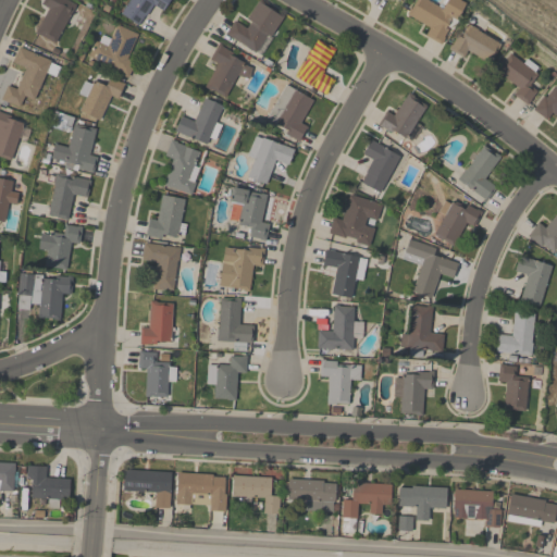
[(67,0),(76,4),(54,42),(40,35),(40,36),(35,33),(48,8),(41,3),(42,0),(67,0)]
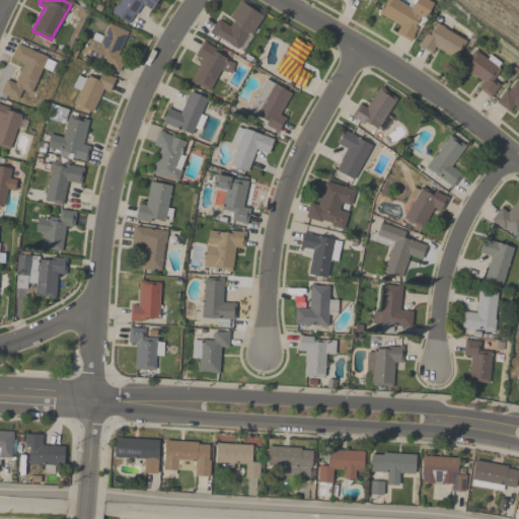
[(120,0),(157,0),(151,10),(142,4),(135,15),(135,14),(129,23),(113,12),(120,0)]
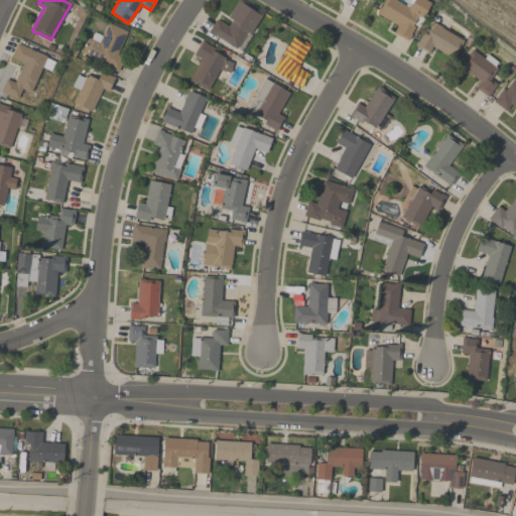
[(236,47),(236,48),(209,30),(217,18),(228,26),(232,20),(228,17),(239,0),(243,0),(259,10),(258,11),(262,15),(250,33),(253,35),(242,51),(236,47)]
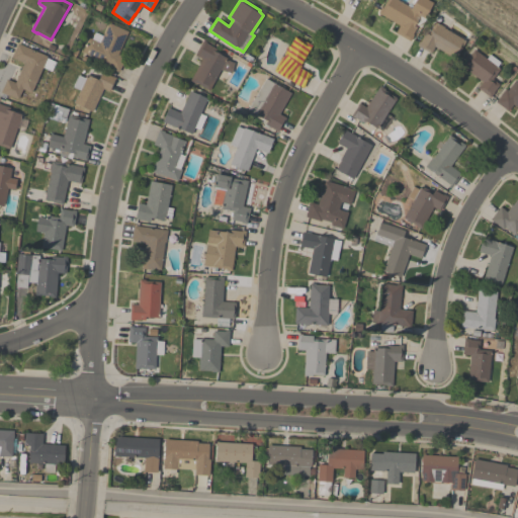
[(396,32),(400,25),(377,13),(381,7),(382,8),(386,0),(398,0),(412,8),(414,4),(411,3),(412,0),(428,0),(433,3),(424,18),(425,18),(421,27),(415,23),(414,25),(416,26),(412,34),(413,34),(410,40),(396,32)]
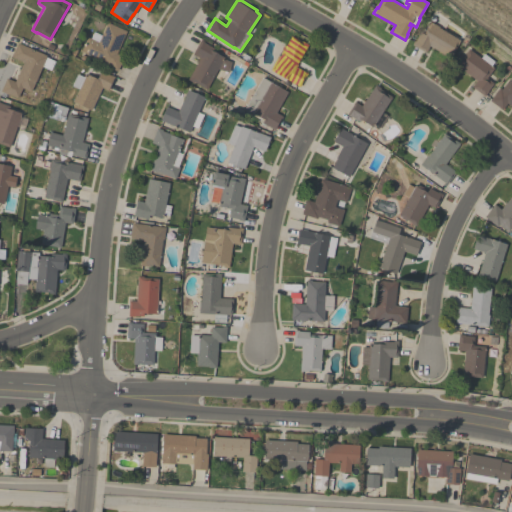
[(460,40),(449,58),(429,46),(425,52),(412,44),(414,41),(415,41),(420,32),(423,33),(430,21),(439,27),(460,40)]
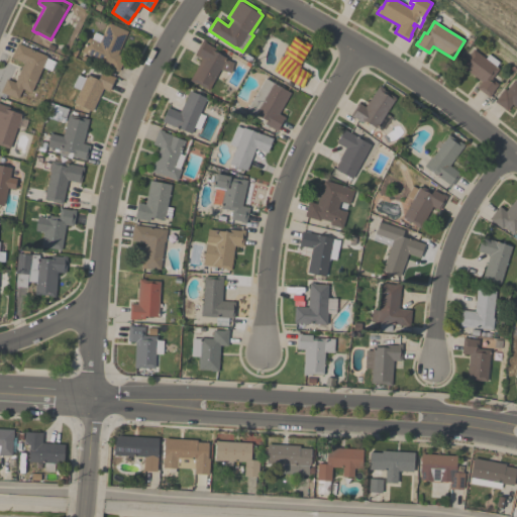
[(127,31),(117,55),(124,58),(118,72),(104,66),(105,63),(82,52),(88,37),(99,42),(108,22),(127,31)]
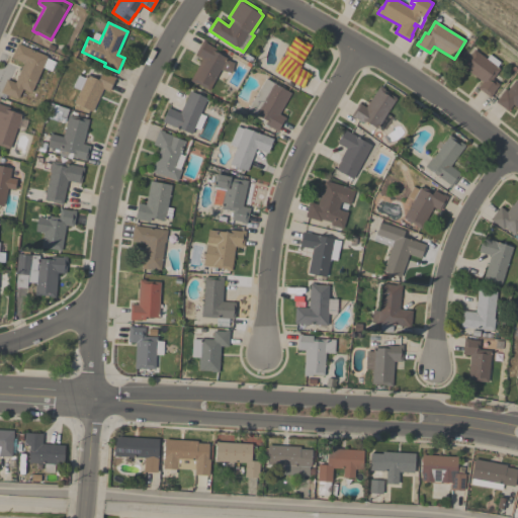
[(273,71),(279,61),(280,61),(294,36),(305,42),(305,41),(312,46),(298,67),(311,74),(303,87),(273,71)]
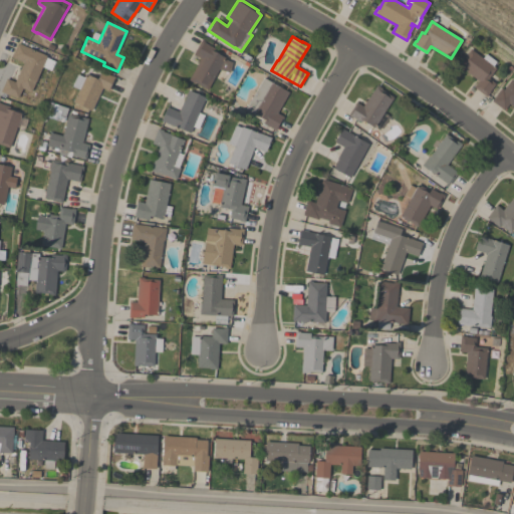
[(201,58),(194,54),(202,39),(205,41),(204,42),(213,47),(211,50),(225,57),(224,59),(232,62),(230,72),(219,68),(208,89),(195,81),(194,82),(189,79),(201,58)]
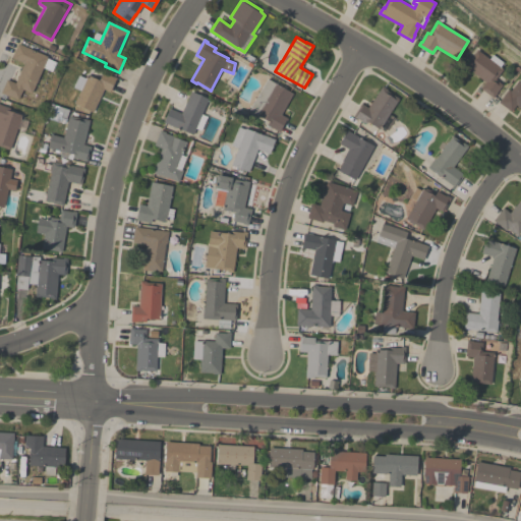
[(0,93),(6,79),(15,83),(23,63),(11,58),(17,43),(48,56),(47,58),(55,62),(51,71),(43,67),(32,94),(22,90),(18,100),(9,96),(8,97),(0,93)]
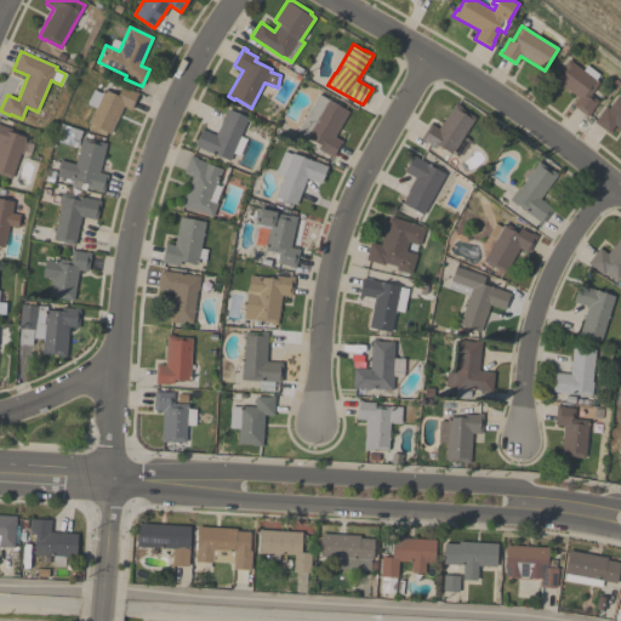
[(584,70),(587,64),(599,74),(596,80),(599,83),(590,95),(598,101),(591,112),(592,112),(587,117),(573,106),(577,98),(553,80),(569,60),(584,70)]
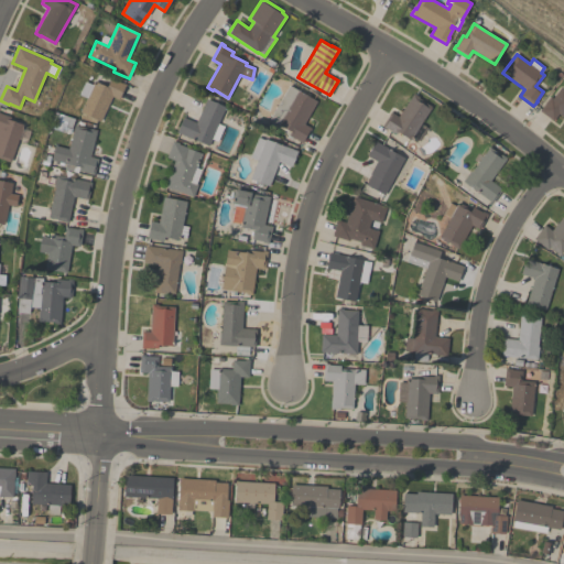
[(86,98),(79,96),(86,80),(93,84),(95,80),(96,82),(100,73),(107,76),(102,85),(107,87),(111,78),(121,83),(126,85),(119,99),(112,97),(100,121),(79,111),(86,98)]
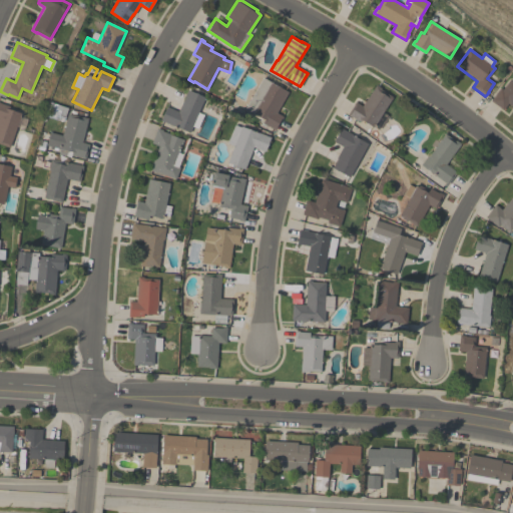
[(288,92),(276,112),(283,116),(275,130),(263,123),(265,119),(245,108),(263,77),(288,92)]
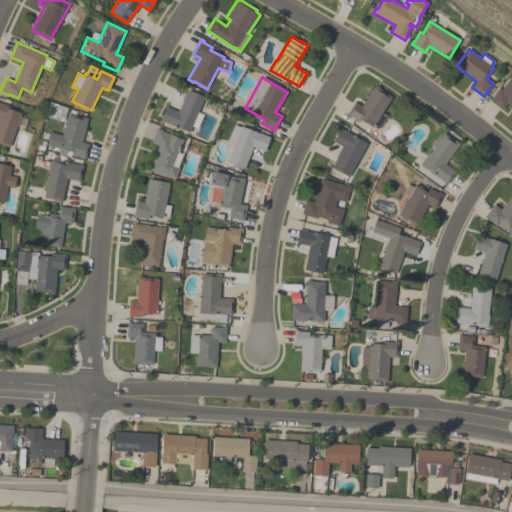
[(511,106),(507,103),(502,110),(489,101),(499,87),(501,89),(509,79),(511,80),(511,106)]
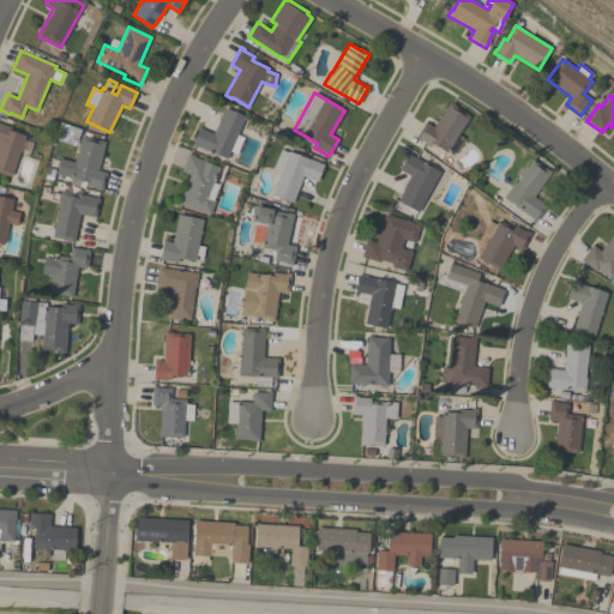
[(457,134),(464,139),(453,156),(446,151),(446,152),(433,144),(432,146),(421,139),(421,140),(416,137),(426,122),(433,127),(450,101),(457,107),(456,108),(469,116),(457,134)]
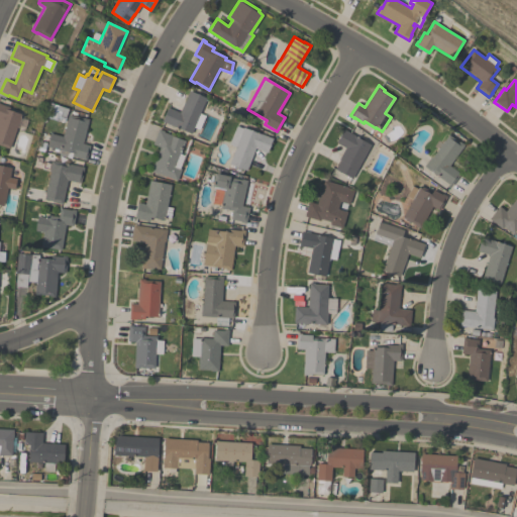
[(206,98),(191,133),(176,127),(163,121),(168,108),(180,112),(189,90),(206,98)]
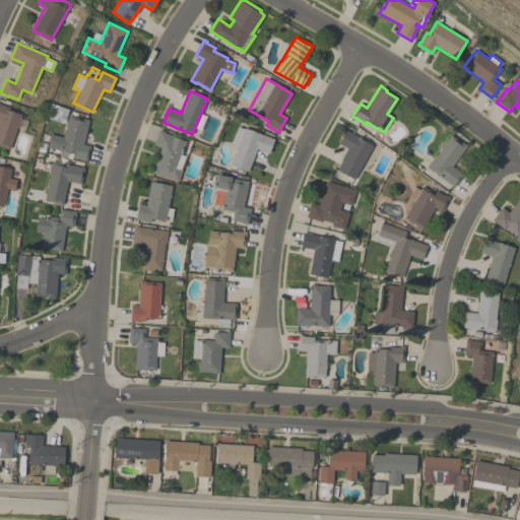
[(68,110),(65,119),(47,113),(50,103),(68,110)]
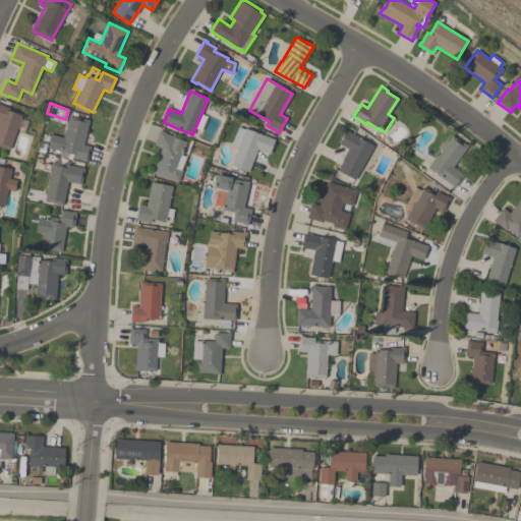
[(20,119),(27,121),(24,130),(17,128),(9,150),(0,146),(0,104),(9,108),(8,111),(21,115),(20,119)]
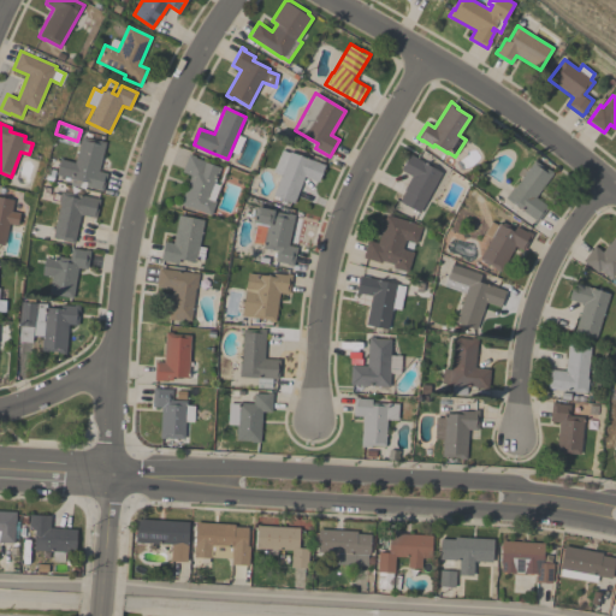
[(82,136),(106,142),(99,171),(107,173),(102,191),(98,190),(98,189),(86,185),(84,188),(70,184),(72,178),(71,178),(71,177),(57,173),(60,159),(75,163),(82,136)]
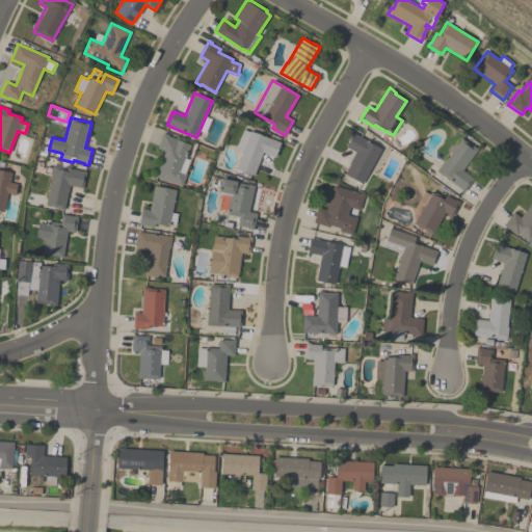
[(242,152),(236,149),(243,129),(249,132),(250,131),(281,142),(274,157),(263,153),(254,176),(236,168),(242,152)]
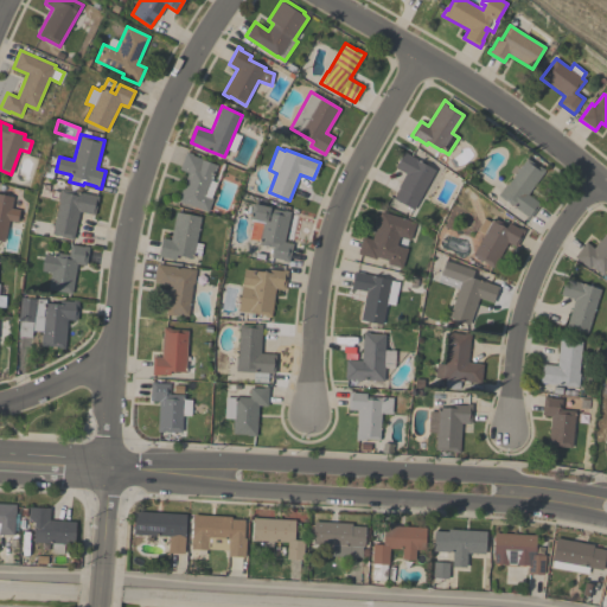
[(187,173),(179,170),(186,152),(192,154),(192,155),(200,159),(216,165),(205,196),(212,198),(208,211),(185,203),(185,204),(177,202),(187,173)]
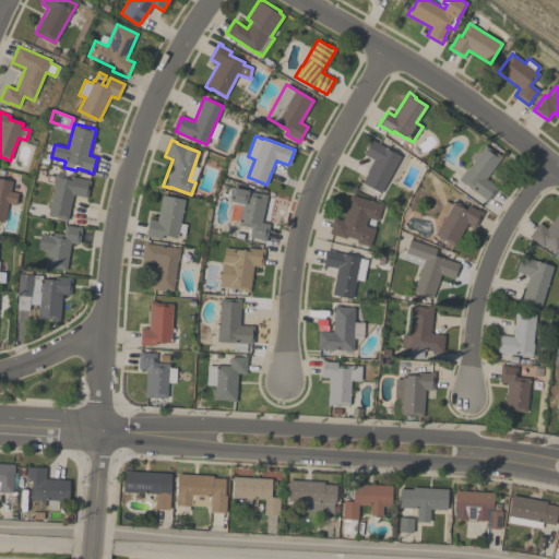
[(400,158),(405,162),(394,181),(389,178),(381,193),(363,183),(368,173),(366,173),(373,159),(364,154),(371,140),(382,145),(381,146),(401,156),(400,158)]
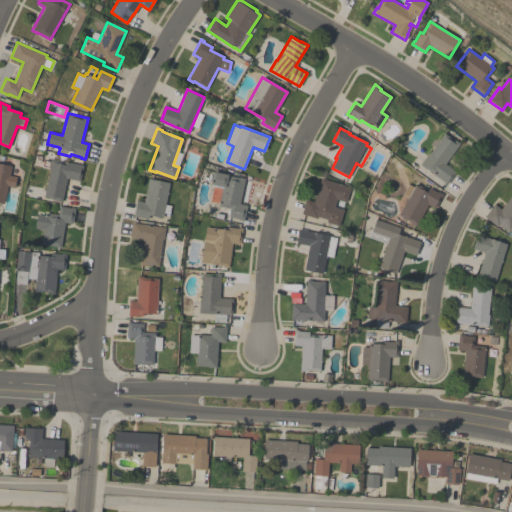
[(416,169),(410,164),(420,151),(426,156),(426,155),(428,156),(444,133),(454,141),(455,140),(459,143),(445,164),(455,172),(447,184),(420,165),(416,169)]
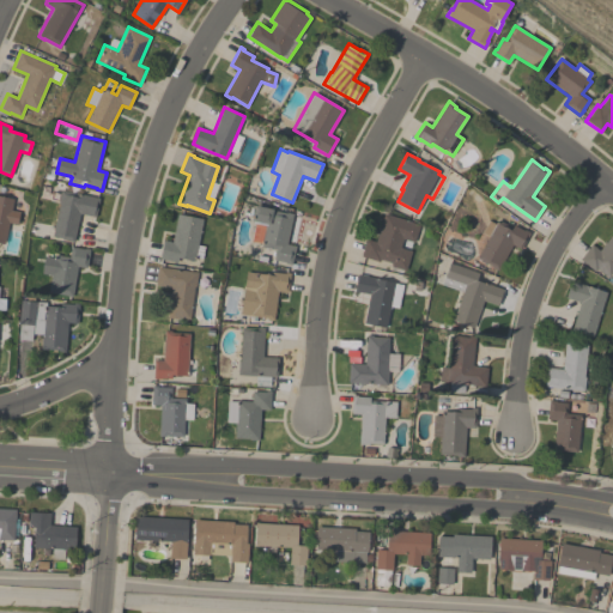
[(59,200),(50,199),(52,192),(60,193),(61,190),(99,198),(96,217),(80,213),(73,242),(67,241),(67,240),(53,236),(59,204),(58,204),(59,200)]
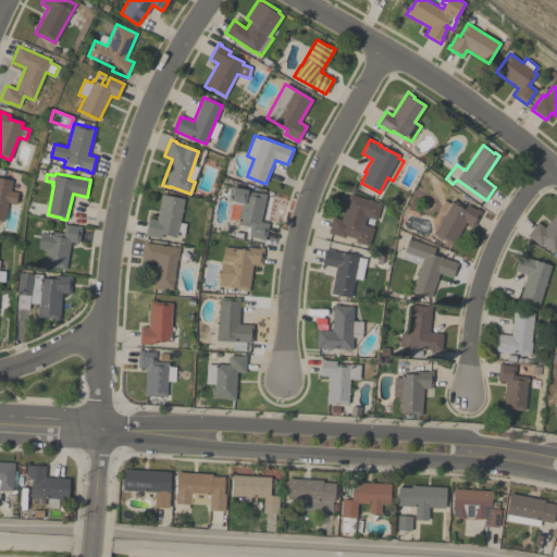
[(0,177),(12,181),(10,192),(17,193),(15,203),(8,202),(3,222),(0,221),(0,177)]
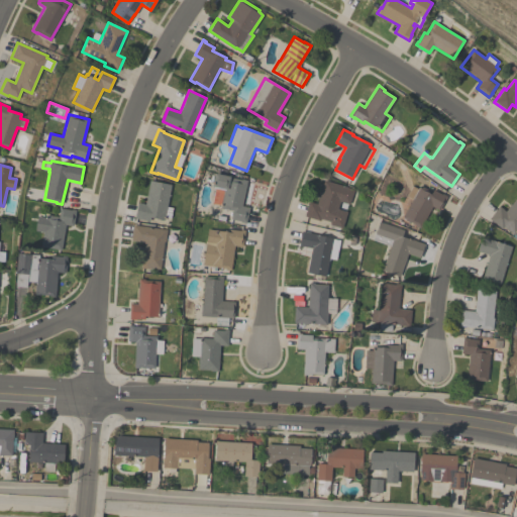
[(241,206),(249,207),(246,223),(240,222),(240,221),(230,219),(232,210),(220,207),(221,205),(212,203),(215,188),(224,190),(224,189),(211,186),(214,173),(230,177),(241,180),(242,179),(247,180),(241,206)]
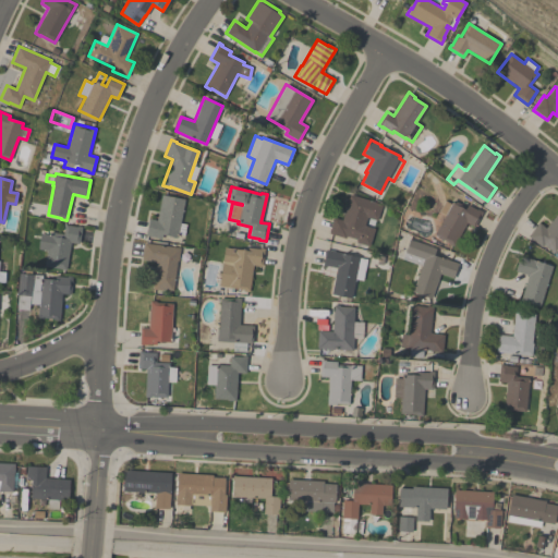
[(350,194),(381,204),(377,220),(366,217),(364,226),(375,229),(370,246),(356,242),(358,239),(346,235),(346,238),(328,233),(334,217),(342,220),(350,194)]
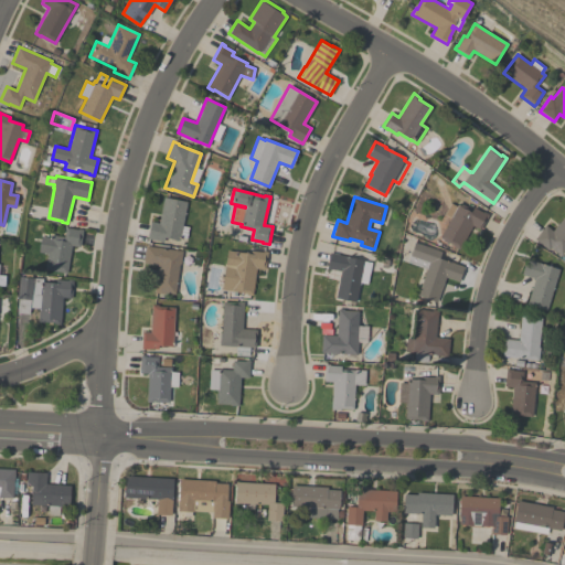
[(163,198),(187,202),(182,225),(189,226),(187,238),(180,237),(179,241),(163,237),(163,242),(147,238),(150,221),(158,223),(163,198)]
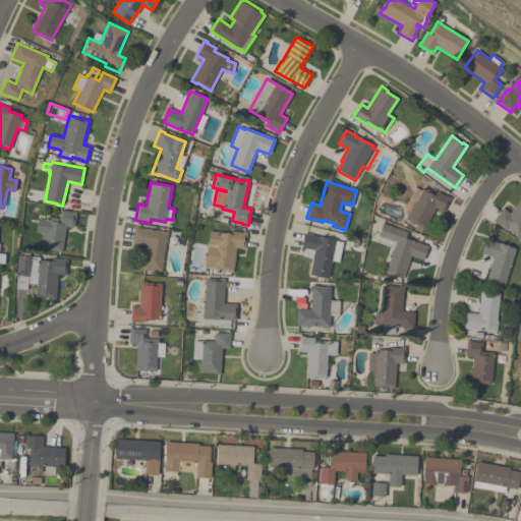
[(412,198),(410,197),(415,187),(421,190),(423,187),(435,193),(437,191),(445,196),(445,195),(450,197),(443,212),(436,208),(423,230),(418,227),(419,226),(402,217),(412,198)]
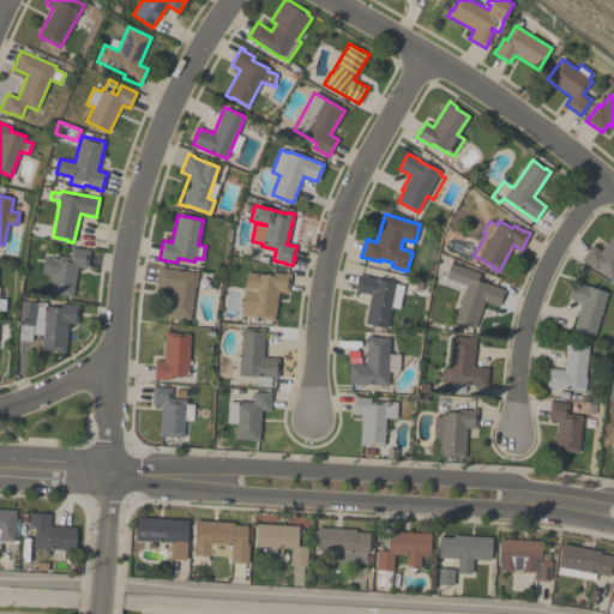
[(613,234),(613,275),(611,280),(599,269),(596,272),(581,259),(593,245),(601,251),(613,234)]
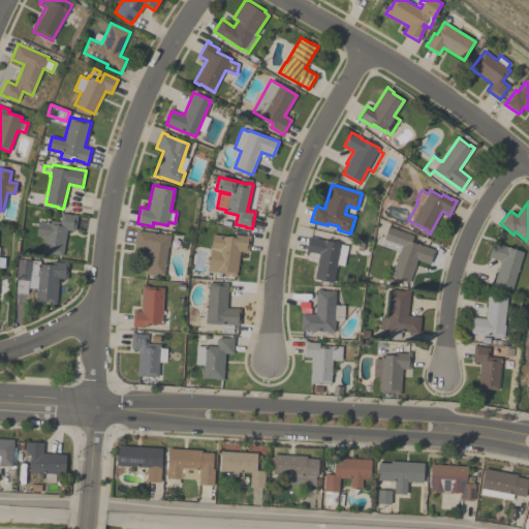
[(63,256),(58,255),(51,253),(51,255),(47,255),(47,253),(41,252),(44,237),(38,236),(40,222),(47,224),(48,219),(60,221),(61,213),(72,215),(73,214),(78,215),(74,231),(67,229),(63,256)]
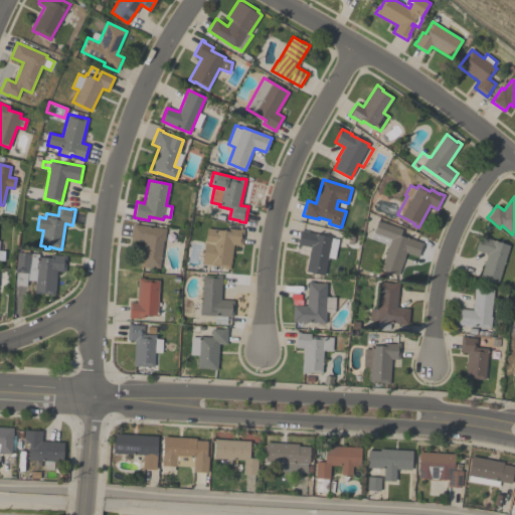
[(388,245),(371,239),(378,220),(402,229),(400,235),(423,243),(418,256),(406,252),(398,275),(380,269),(388,245)]
